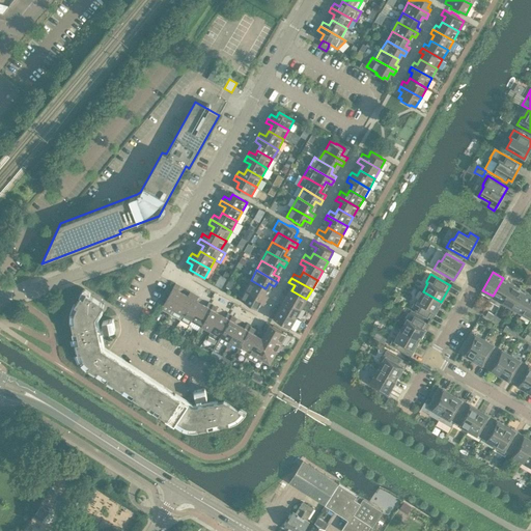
[(512,283),(503,278),(493,296),(490,300),(500,306),(502,302),(512,283)]
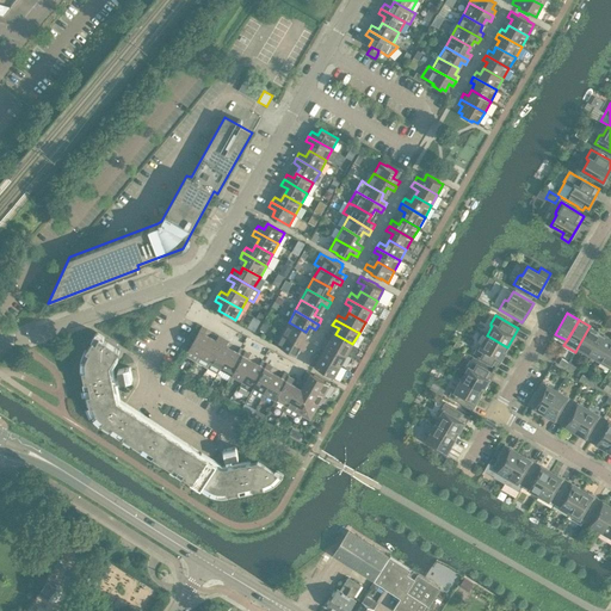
[(306,346),(309,341),(302,338),(306,332),(289,322),(283,333),(306,346)]
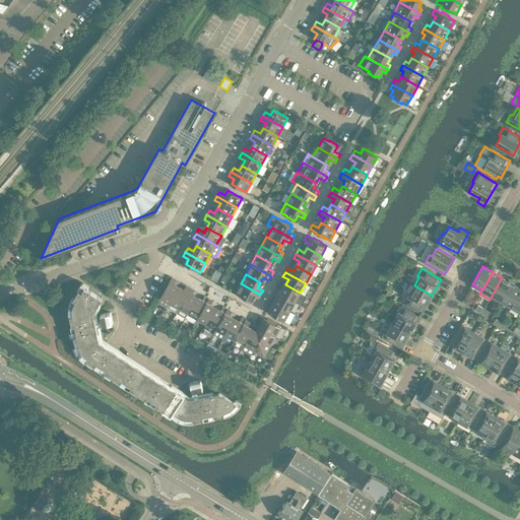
[(176,279),(172,277),(157,302),(167,307),(178,288),(173,285),(176,279)]
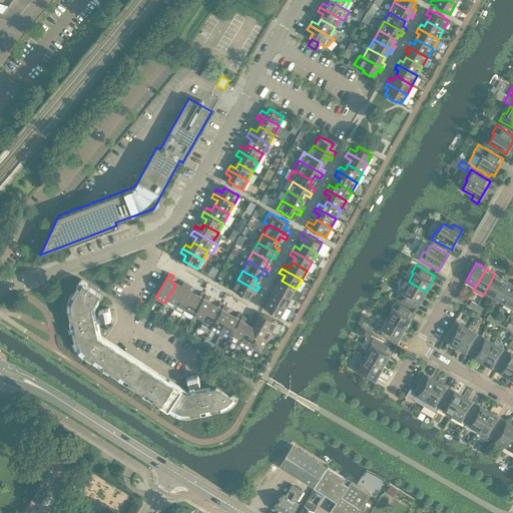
[(485,292),(494,297),(505,280),(495,274),(485,292)]
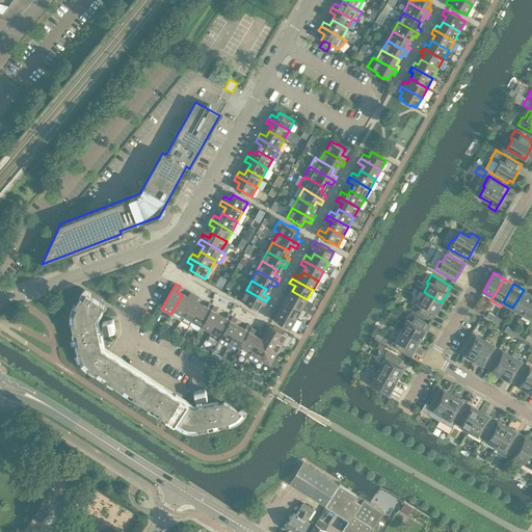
[(255,308),(258,302),(264,306),(266,301),(246,290),(240,299),(246,302),(246,303),(247,304),(247,306),(254,309),(255,308)]
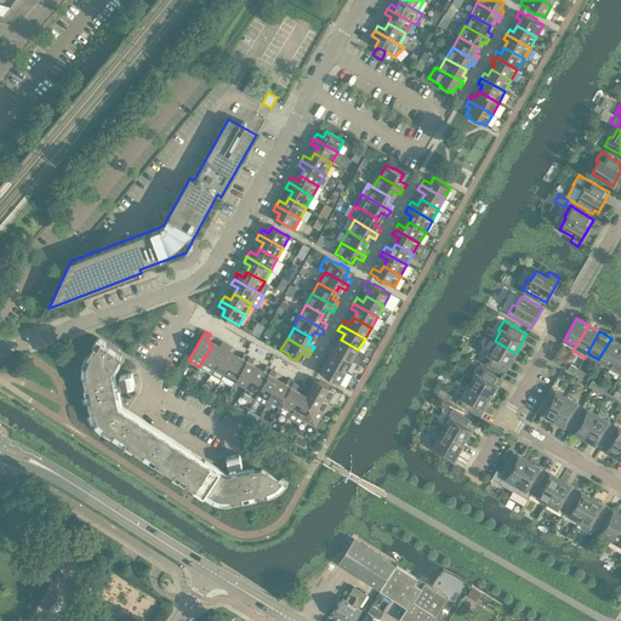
[(598,359),(610,365),(620,346),(620,343),(611,339),(598,359)]
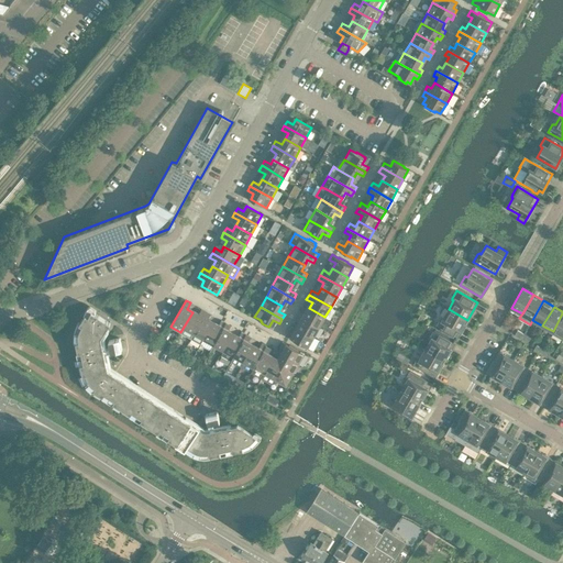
[(324,317),(309,308),(306,313),(300,310),(297,315),(319,327),(324,317)]
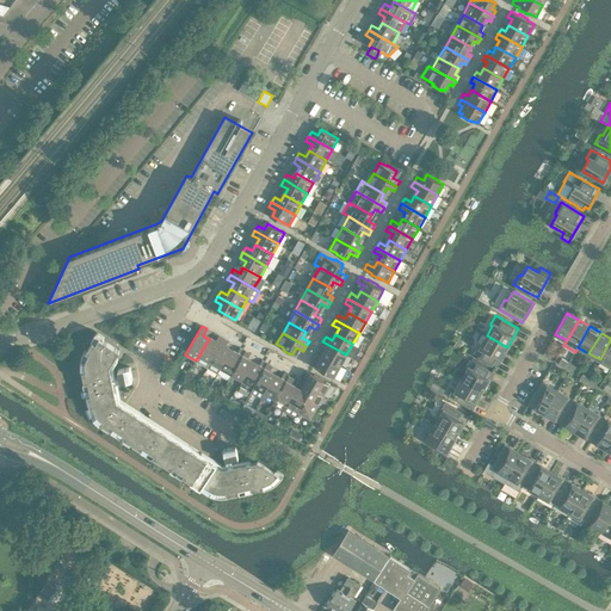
[(211,493),(216,495),(220,495),(227,495),(263,488),(265,487),(272,483),(273,482),(278,477),(279,475),(257,461),(239,464),(235,446),(223,449),(227,468),(221,469),(117,400),(112,383),(131,378),(129,366),(110,370),(109,365),(119,350),(97,335),(86,351),(85,355),(82,359),(82,360),(82,368),(84,370),(90,406),(91,407),(93,414),(96,418),(98,420),(104,425),(107,427),(207,492),(211,493)]
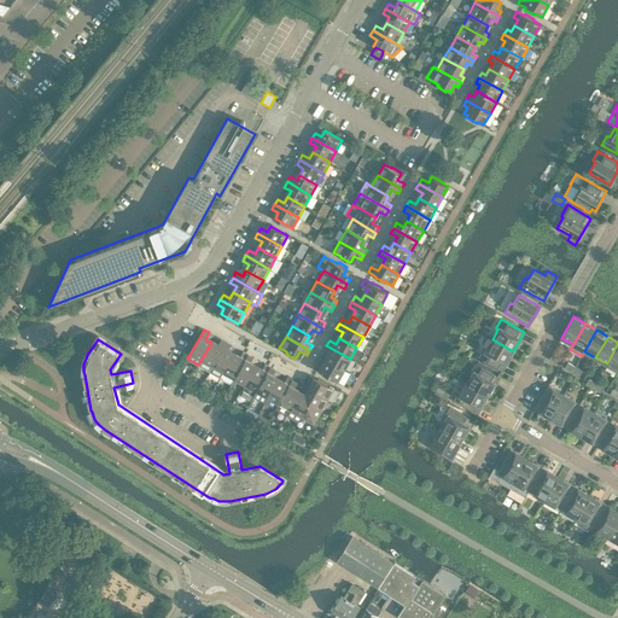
[(226,342),(221,339),(217,347),(211,343),(198,365),(209,371),(226,342)]
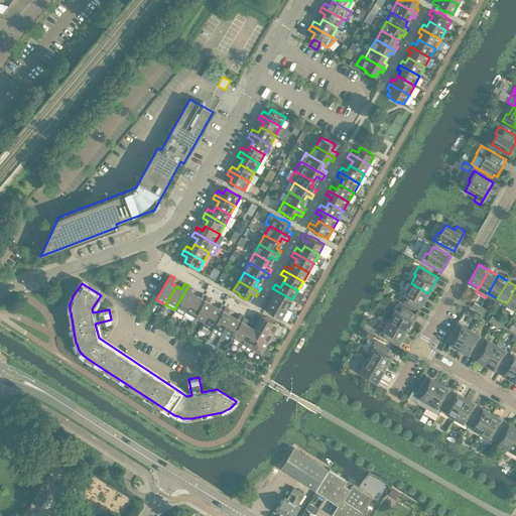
[(428,293),(411,283),(407,291),(405,290),(404,290),(400,297),(419,309),(428,293)]
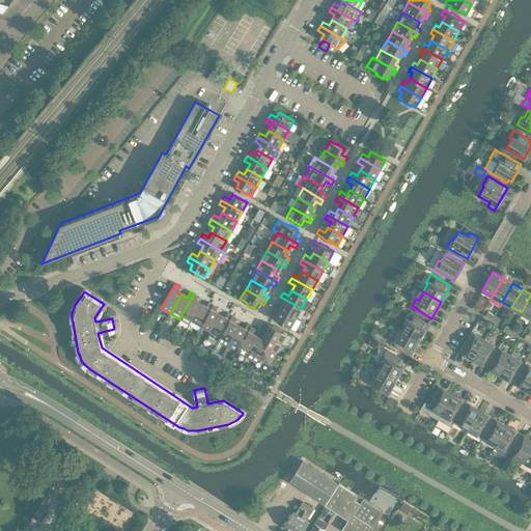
[(189,325),(192,319),(200,305),(195,302),(198,297),(194,294),(179,318),(189,325)]
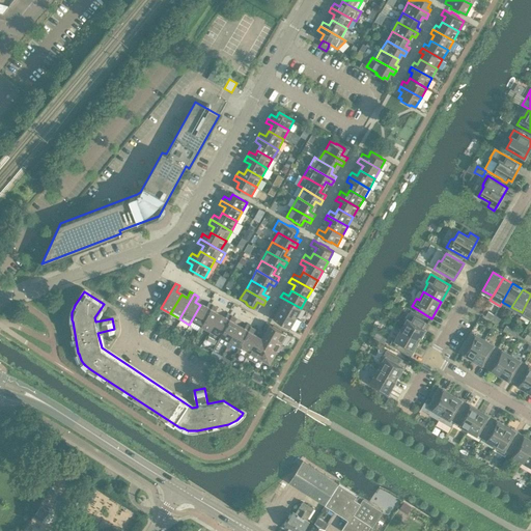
[(530,296),(522,312),(530,317),(530,296)]
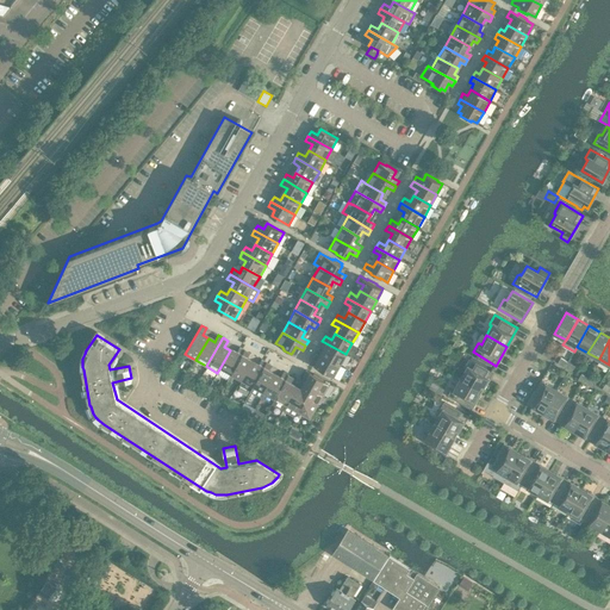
[(322,341),(319,346),(327,350),(323,355),(340,365),(346,354),(322,341)]
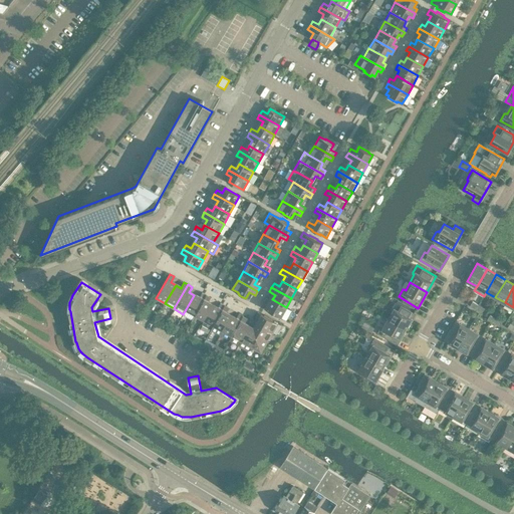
[(206,295),(202,292),(199,298),(194,295),(186,309),(195,314),(206,295)]
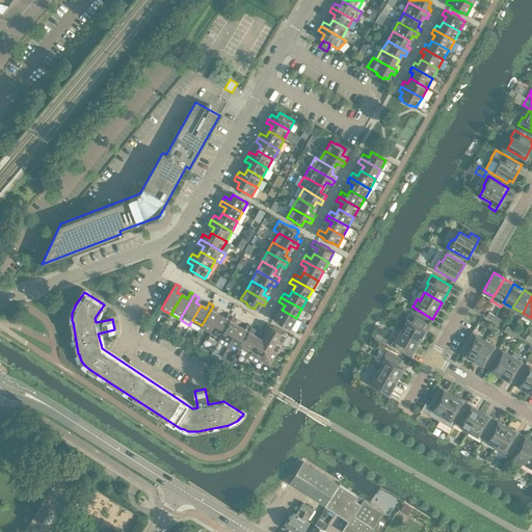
[(482,308),(476,304),(476,303),(473,309),(479,312),(482,308)]
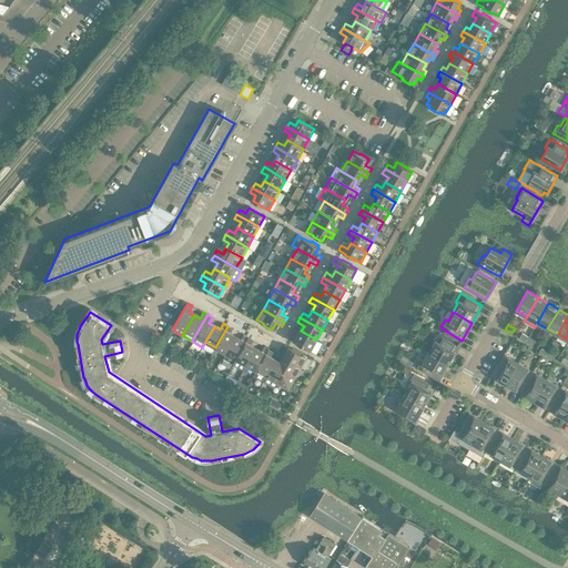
[(215,347),(225,354),(234,338),(229,335),(232,328),(227,326),(215,347)]
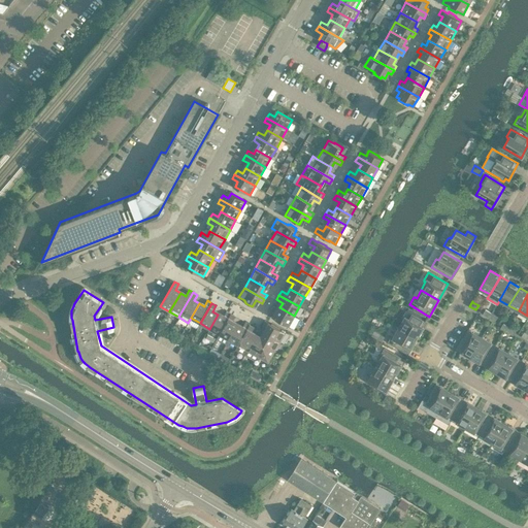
[(274,318),(274,319),(283,323),(289,326),(294,316),(279,307),(276,312),(270,309),(268,314),(274,318)]
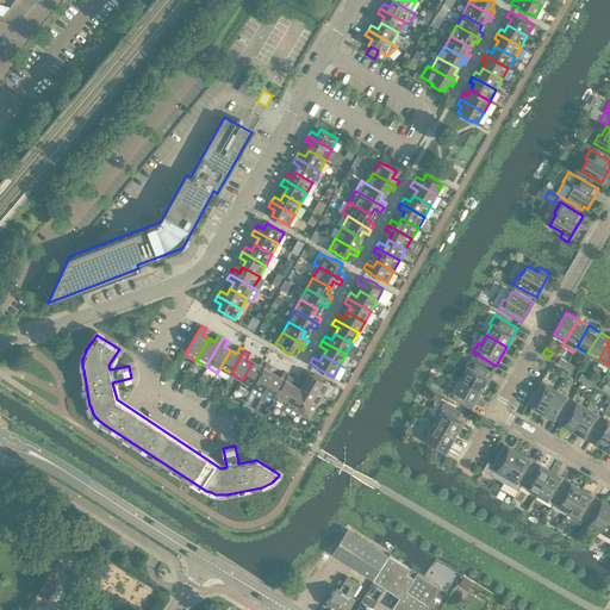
[(466,369),(461,378),(481,390),(492,372),(470,358),(465,366),(465,368),(466,369)]
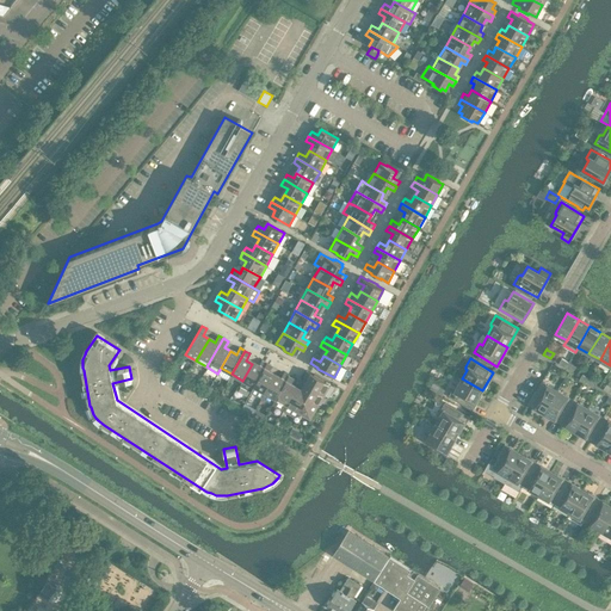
[(566,368),(569,362),(562,358),(559,363),(566,368)]
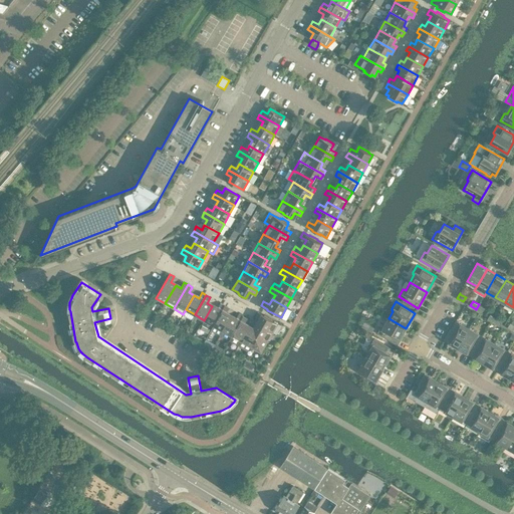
[(220,303),(217,308),(212,306),(204,320),(202,324),(211,329),(213,325),(224,305),(220,303)]
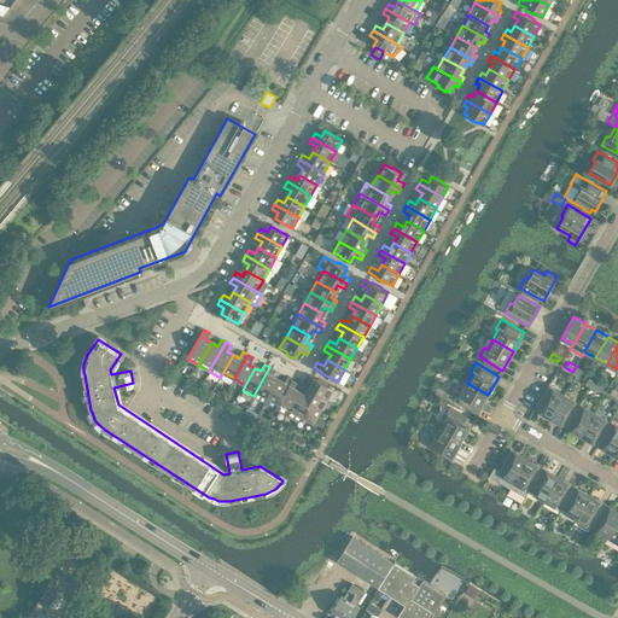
[(576,366),(572,372),(579,375),(583,371),(576,366)]
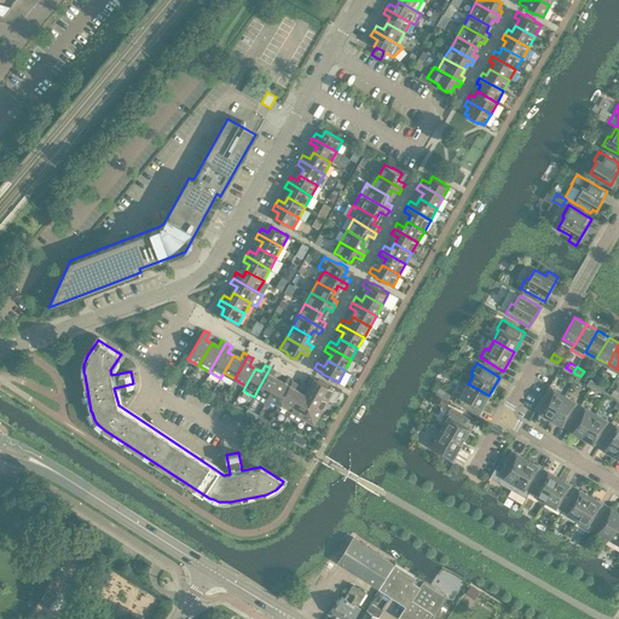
[(270,368),(256,392),(268,398),(277,381),(271,377),(276,371),(270,368)]
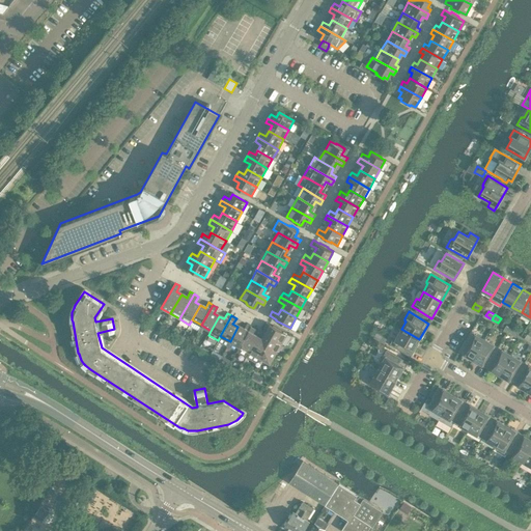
[(267,335),(281,343),(286,334),(287,333),(273,325),(273,326),(267,322),(263,327),(270,330),(267,335)]
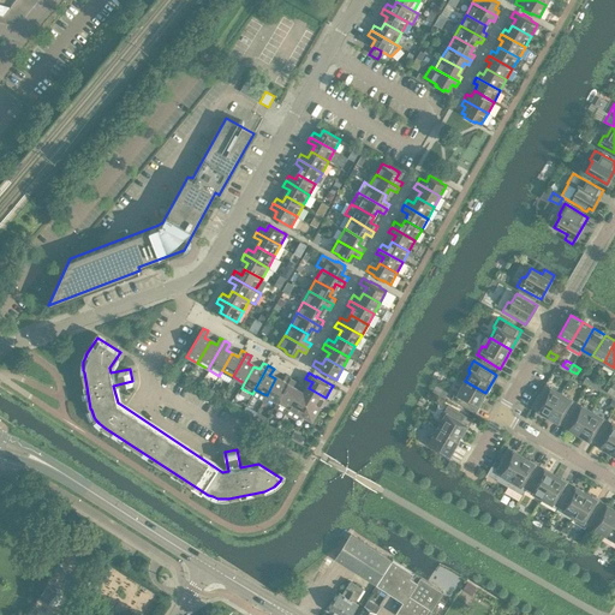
[(285,375),(281,382),(275,378),(267,395),(263,400),(274,406),(291,378),(285,375)]
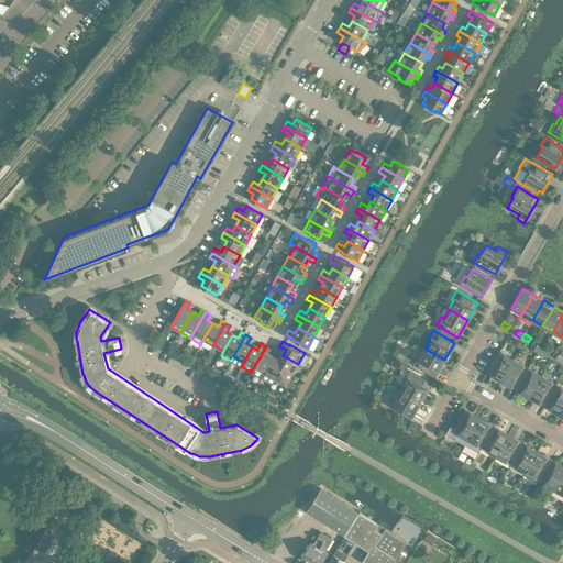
[(537,344),(534,348),(533,350),(540,353),(543,349),(537,344)]
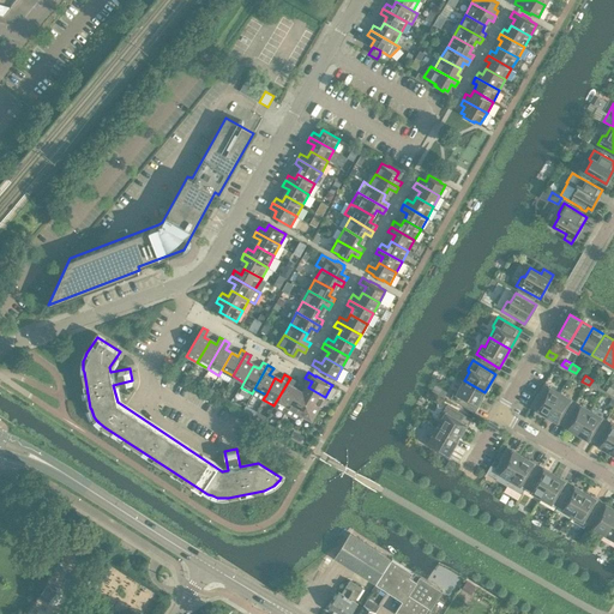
[(290,378),(274,405),(284,413),(298,390),(292,387),(295,380),(290,378)]
